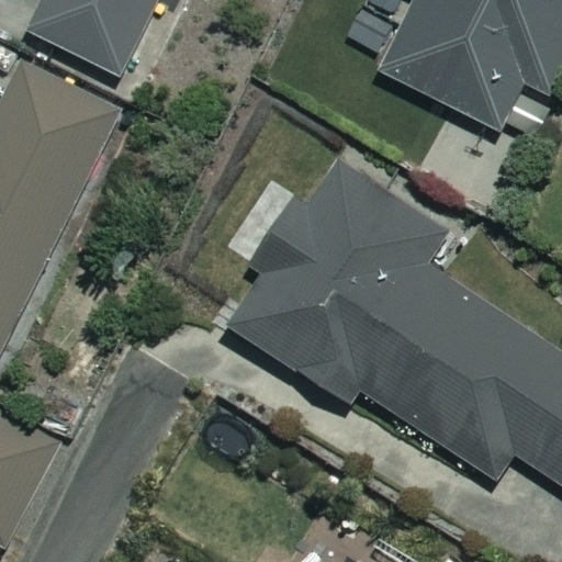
[(47,0),(30,35),(120,80),(158,0),(47,0)]
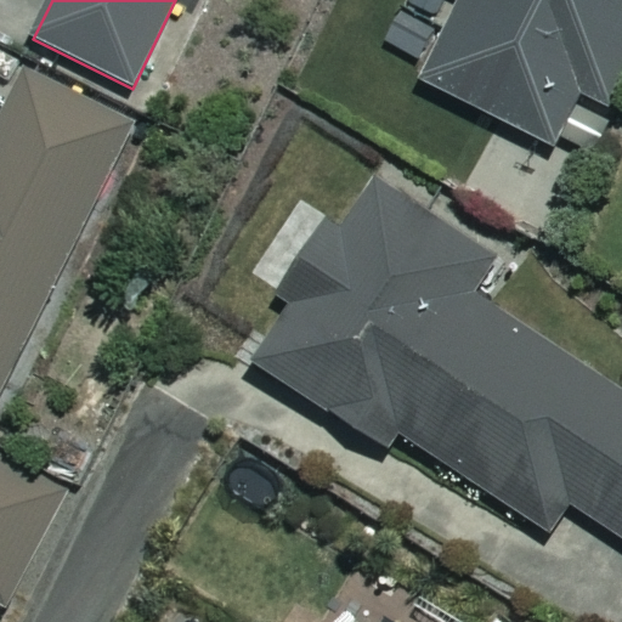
[(621,0),(458,0),(418,82),(552,148),(580,94),(606,107),(621,73),(621,0)]
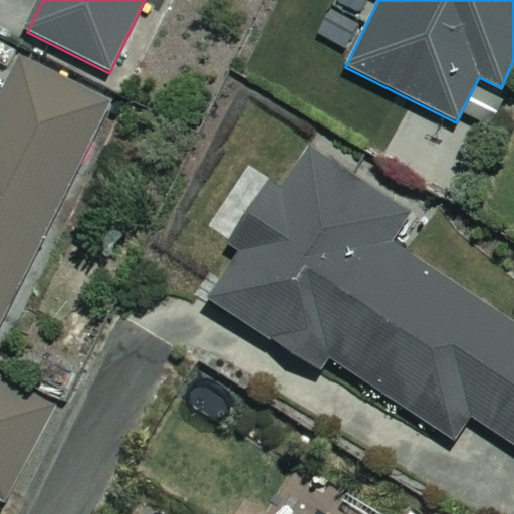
[(0,326),(108,104),(20,62),(0,103),(0,326)]
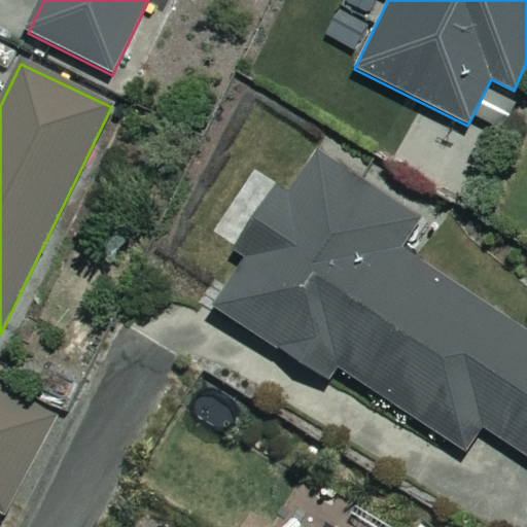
[(420,222),(318,160),(290,203),(275,194),(238,253),(247,259),(215,312),(327,381),(335,370),(467,452),(482,429),(526,456),(526,335),(399,256),(420,222)]
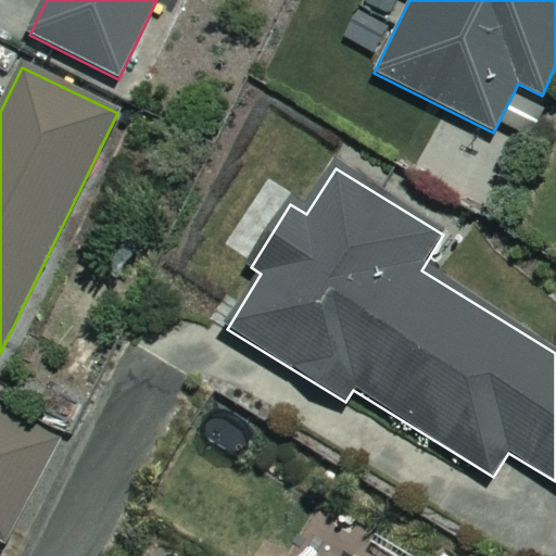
[(0,542),(1,543),(52,443),(0,416),(0,542)]
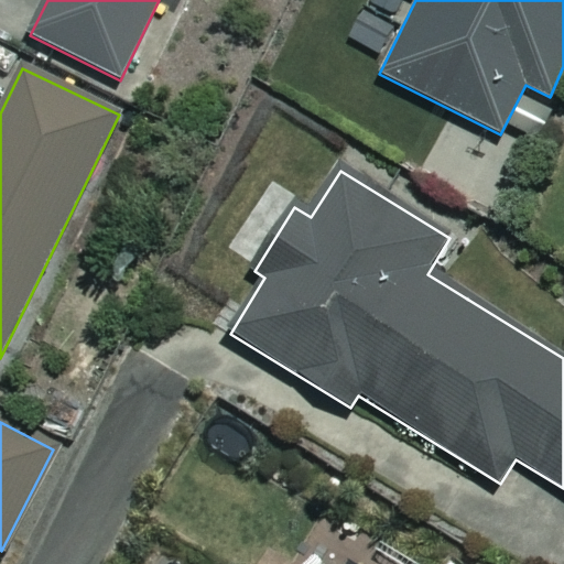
All buildings are outlined.
